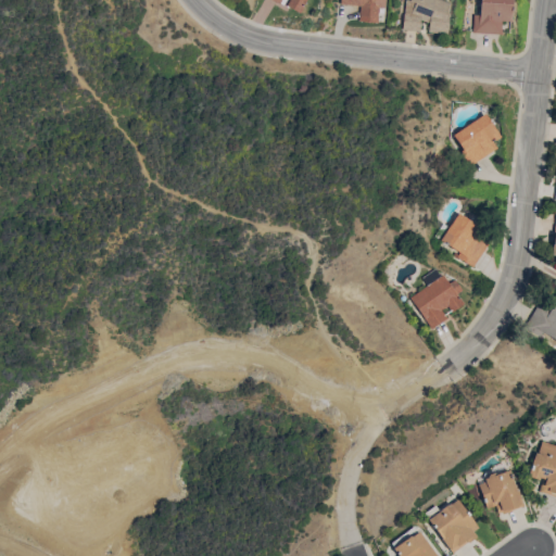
[(304,0),(272,0),(280,4),(281,3),(299,12),(304,0)]
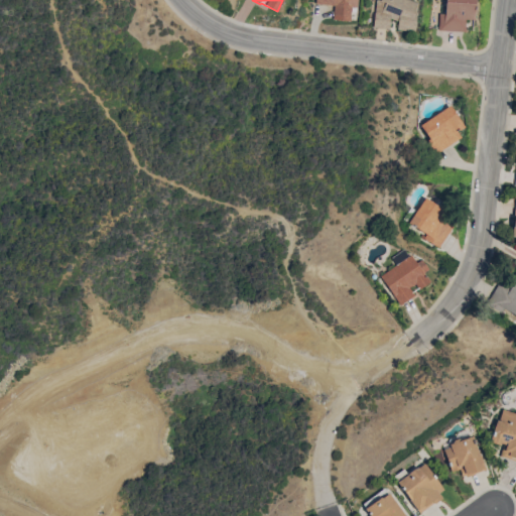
[(356,0),(314,0),(314,5),(355,9),(356,0)]
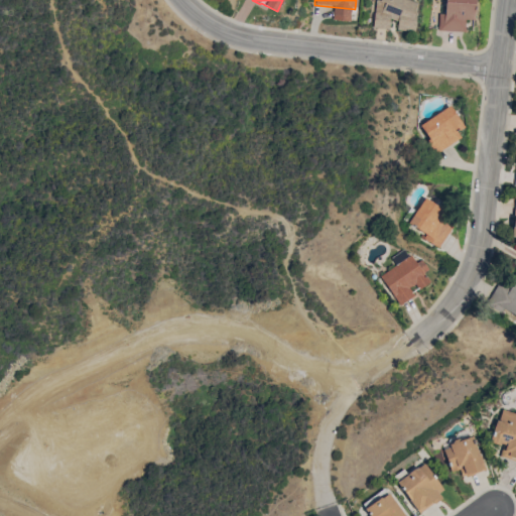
[(416,2),(409,0),(377,0),(373,12),(372,23),(370,27),(388,29),(389,18),(397,21),(396,29),(414,30),(416,2)]
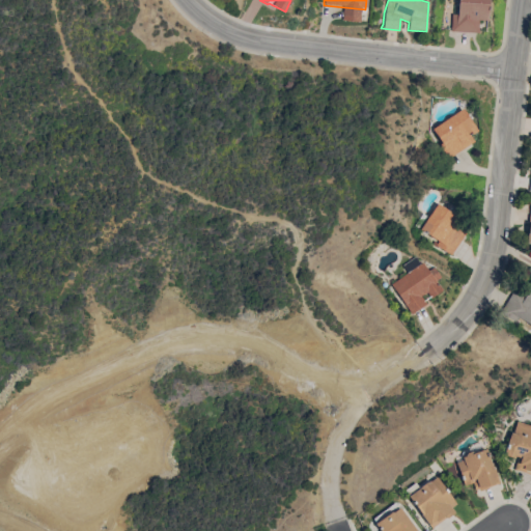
[(477,32),(477,20),(487,21),(487,0),(457,0),(457,15),(451,15),(451,31),(477,32)]
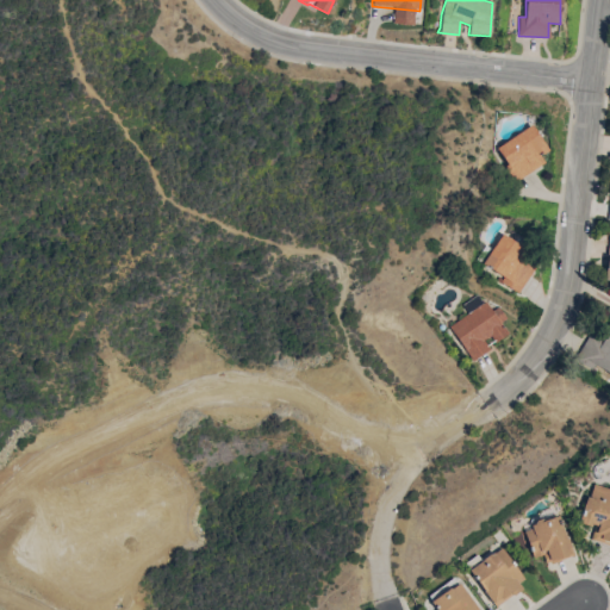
[(539,155),(547,150),(530,125),(495,148),(516,180),(543,162),(539,155)]
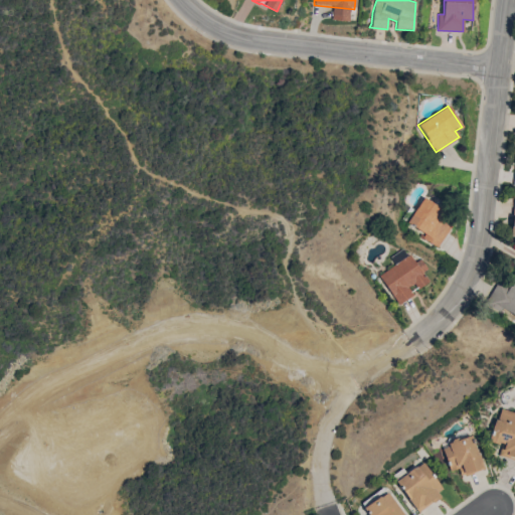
[(421,238),(438,247),(452,224),(446,221),(450,214),(422,197),(406,222),(424,233),(421,238)]
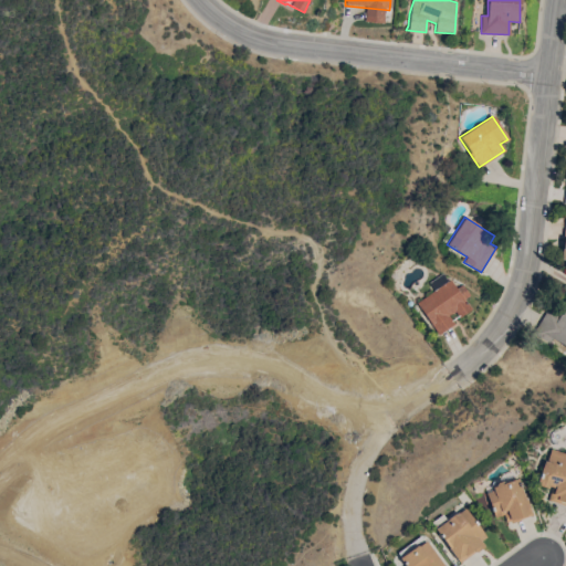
[(459,317),(471,310),(464,299),(469,295),(461,284),(454,287),(450,280),(416,302),(438,335),(453,325),(448,316),(454,312),(459,317)]
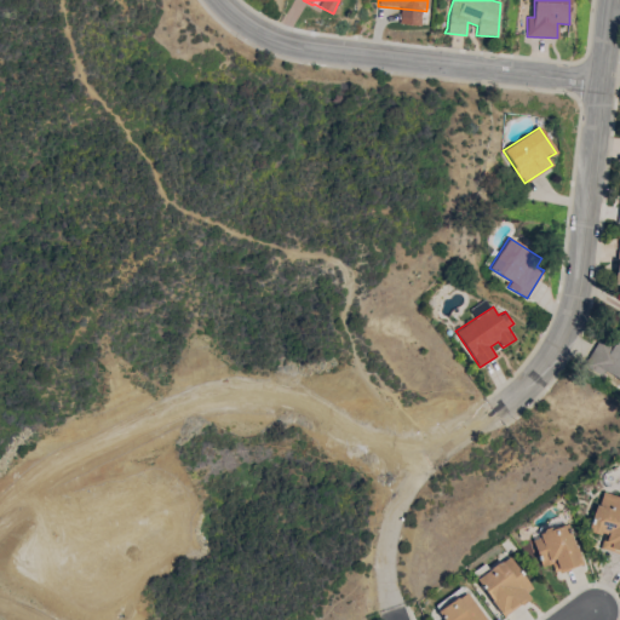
[(619,338),(616,337),(612,345),(600,338),(584,366),(602,375),(604,371),(619,378),(619,338)]
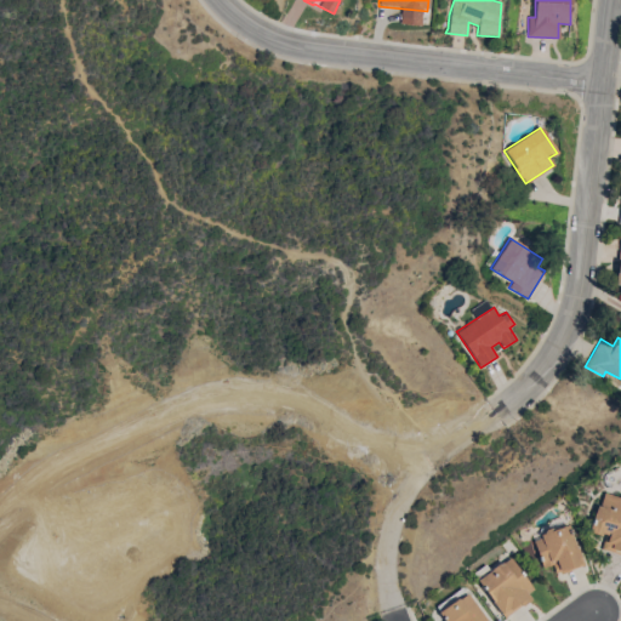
[(620,554),(600,548),(605,534),(602,533),(600,536),(588,531),(597,506),(599,506),(603,493),(619,497),(620,496),(620,554)]
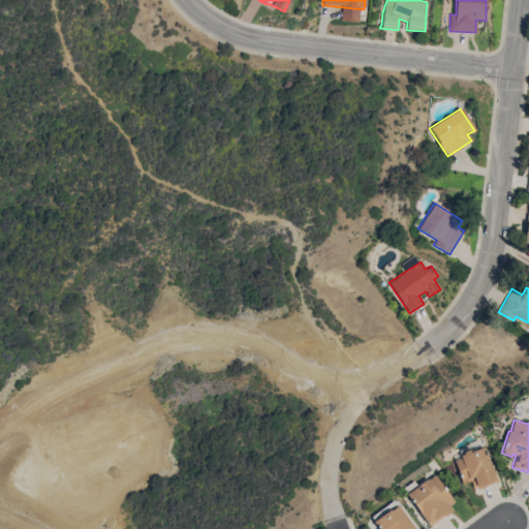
[(490,464),(492,464),(497,481),(487,485),(488,486),(477,489),(476,487),(473,488),(470,480),(462,484),(454,461),(461,458),(460,456),(463,454),(464,452),(469,449),(471,450),(484,446),(490,464)]
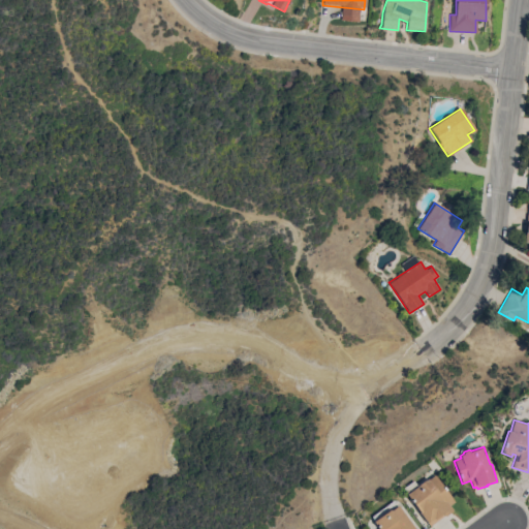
[(454,501),(448,505),(453,510),(444,517),(444,516),(430,526),(406,495),(407,494),(402,488),(412,480),(417,487),(434,475),(454,501)]
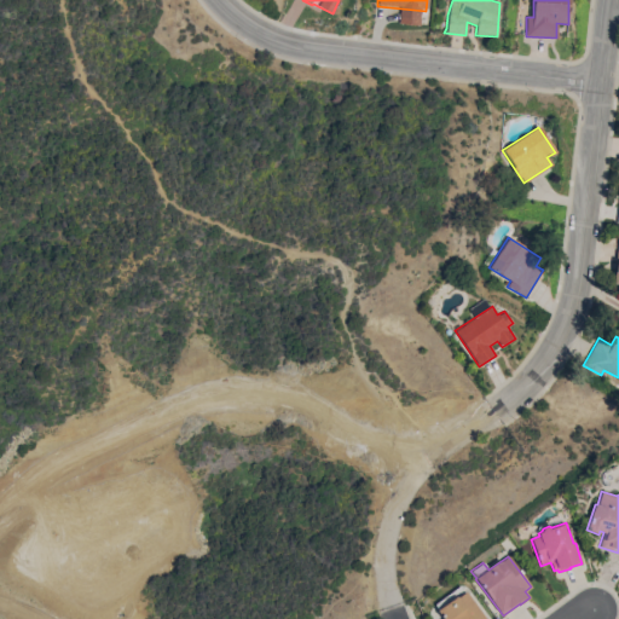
[(485,618),(443,618),(437,611),(438,609),(434,605),(460,586),(463,593),(466,591),(485,618)]
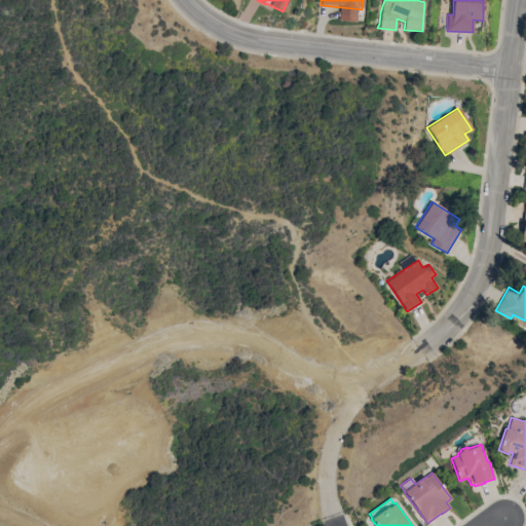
All buildings are outlined.
